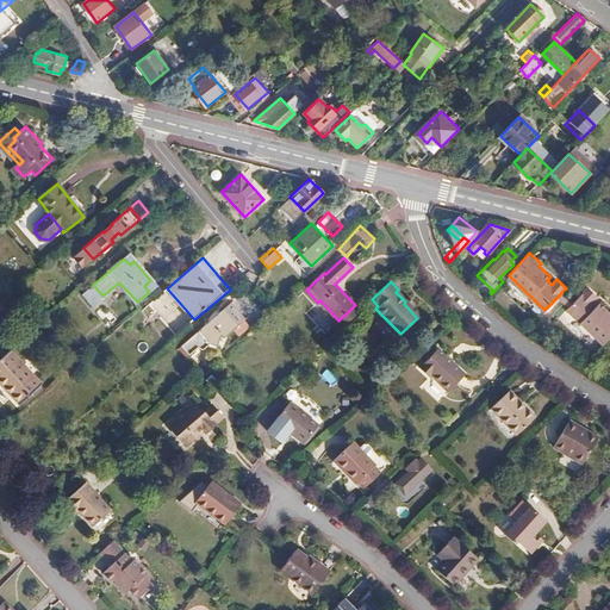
[(570,307),(568,309),(603,342),(609,335),(609,309),(601,300),(597,304),(593,300),(597,296),(589,287),(576,300),(570,307)]
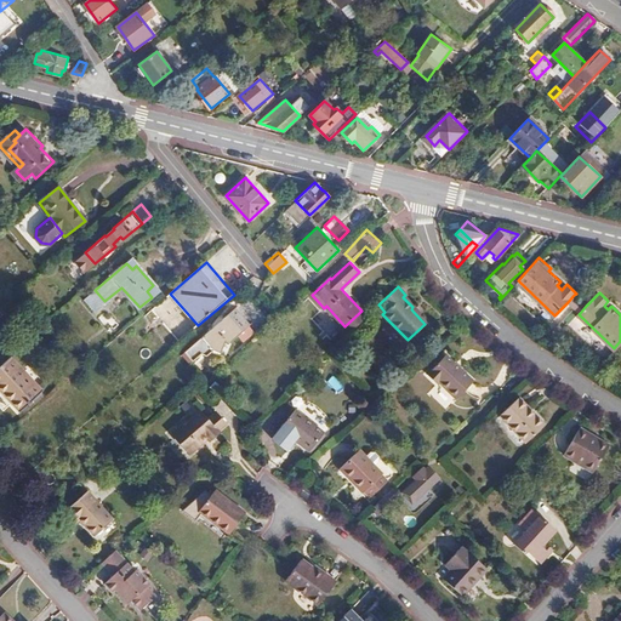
[(568,302),(573,306),(579,300),(574,295),(568,302)]
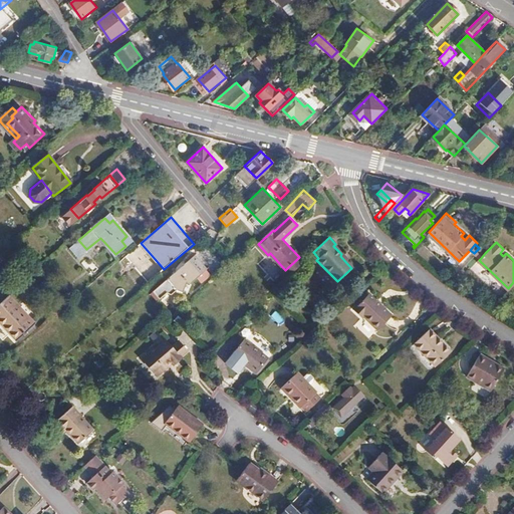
[(474,253),(480,259),(485,253),(479,248),(474,253)]
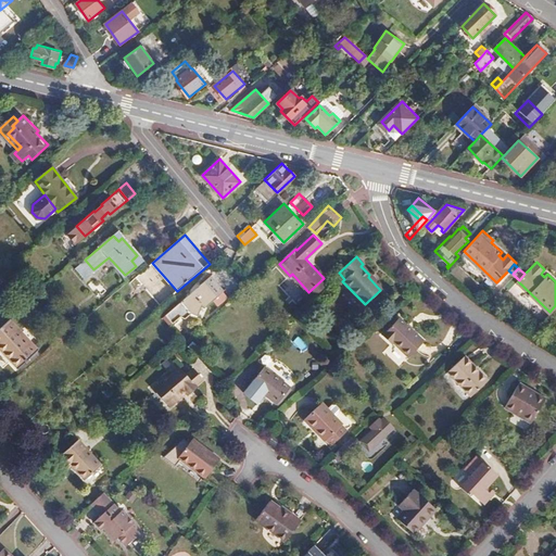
[(141,273),(131,283),(139,290),(149,279),(141,273)]
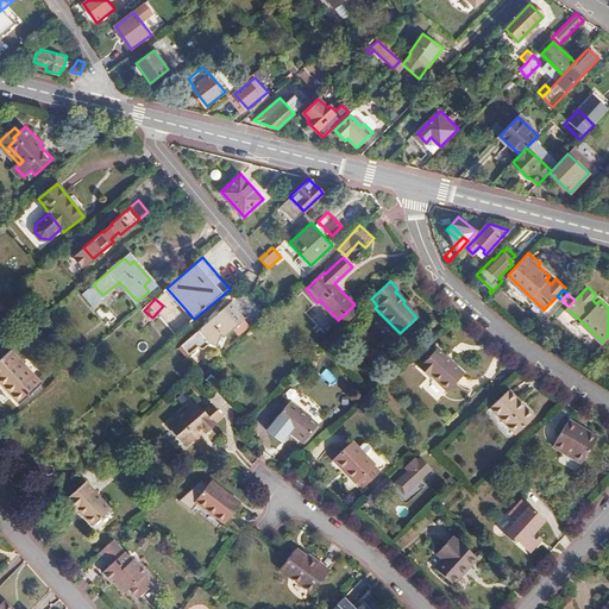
[(199,334),(181,347),(189,357),(198,349),(202,351),(208,346),(215,350),(220,338),(226,340),(227,338),(237,330),(246,321),(230,307),(223,313),(199,334)]
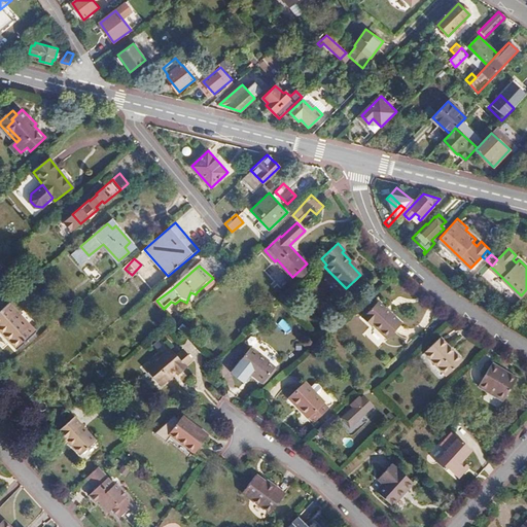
[(400,323),(378,302),(362,317),(371,325),(373,323),(387,338),(400,323)]
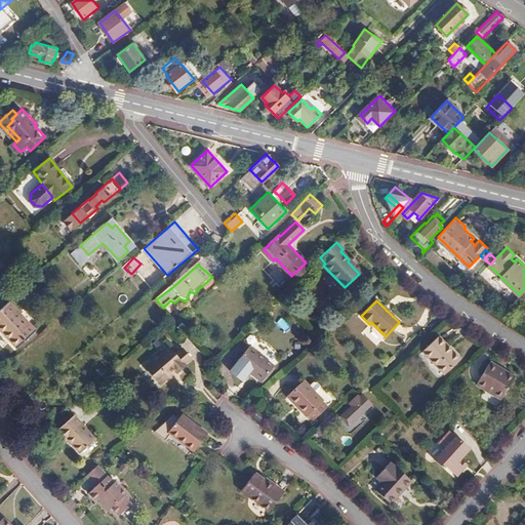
[(9,301),(0,310),(0,327),(18,348),(36,330),(9,301)]
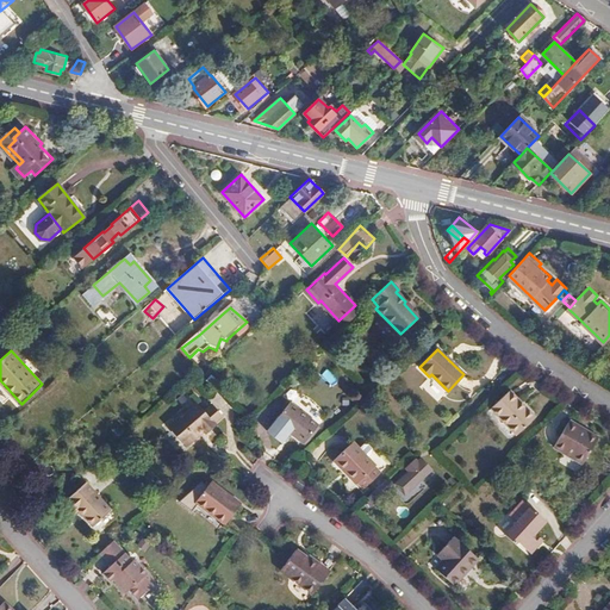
[(518,398),(509,388),(491,406),(500,416),(518,398)]
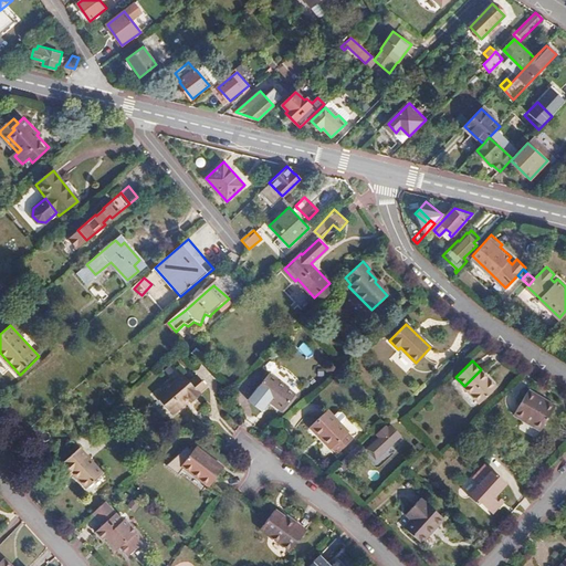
[(498,386),(481,369),(464,386),(480,402),(498,386)]
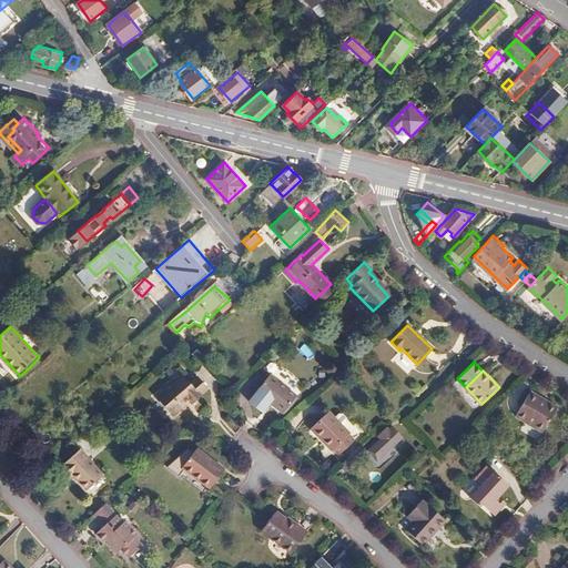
[(201,395),(183,374),(158,397),(172,415),(183,406),(182,404),(189,398),(192,403),(201,395)]
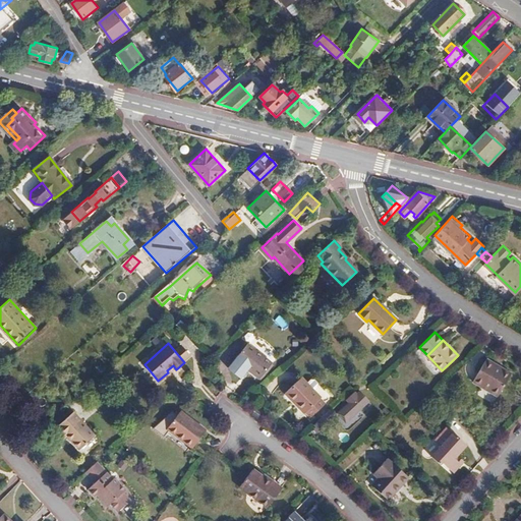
[(271,361),(246,343),(234,360),(258,379),(271,361)]
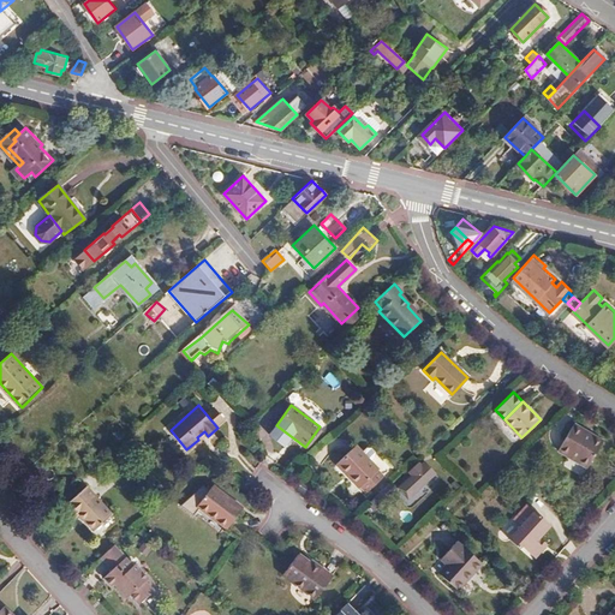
[(597,449),(569,433),(557,451),(586,467),(597,449)]
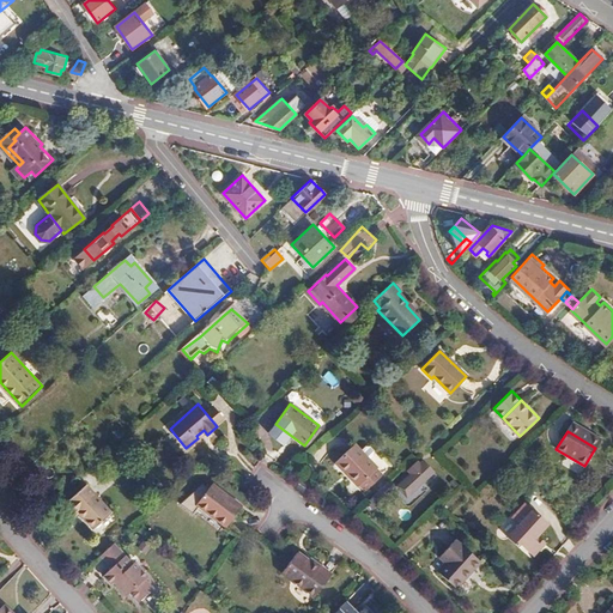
[(356,444),(335,462),(344,472),(346,469),(360,484),(366,490),(381,474),(376,469),(377,467),(369,459),(374,455),(374,450),(370,447),(366,447),(362,450),(356,444)]
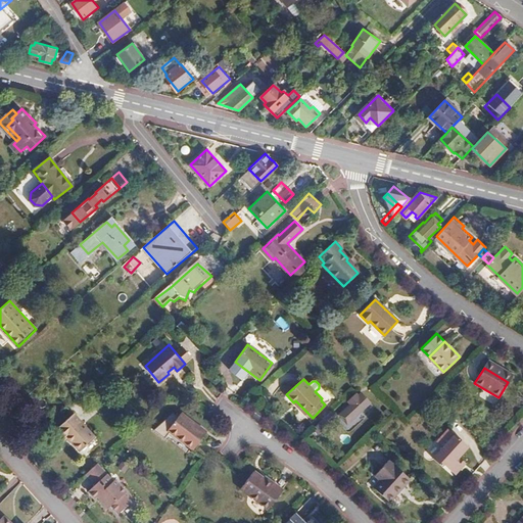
[(349,399),(353,405),(347,410),(346,409),(340,415),(346,422),(369,401),(363,394),(361,397),(357,393),(349,399)]
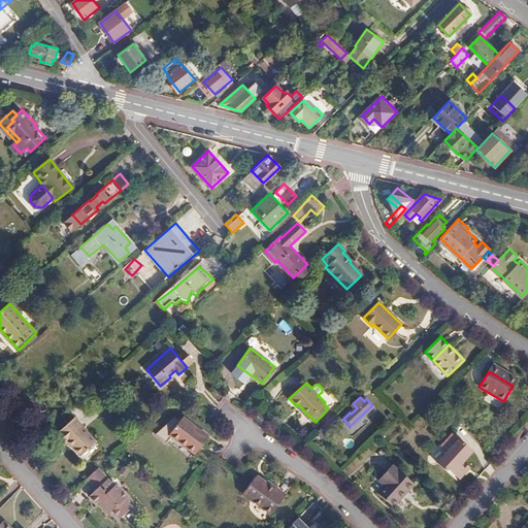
[(298,404),(296,406),(308,419),(310,417),(298,404)]
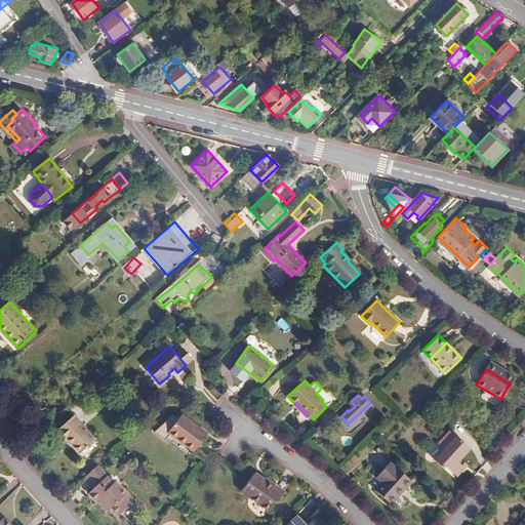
[(337,416),(333,412),(314,430),(320,437),(334,422),(333,420),(337,416)]
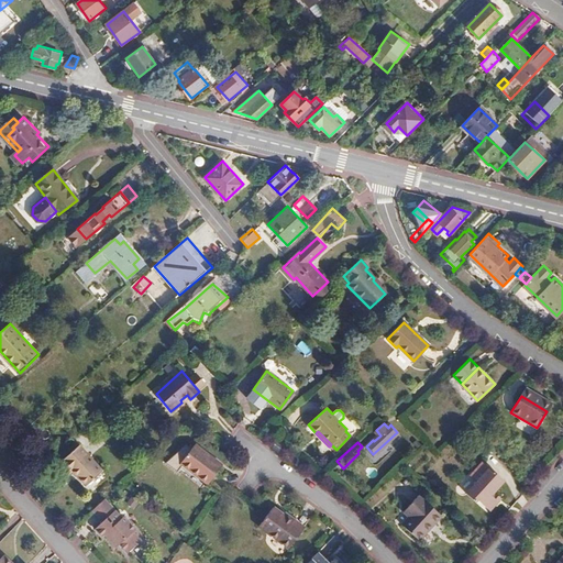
[(79,445),(58,463),(68,474),(72,471),(86,486),(101,471),(79,445)]
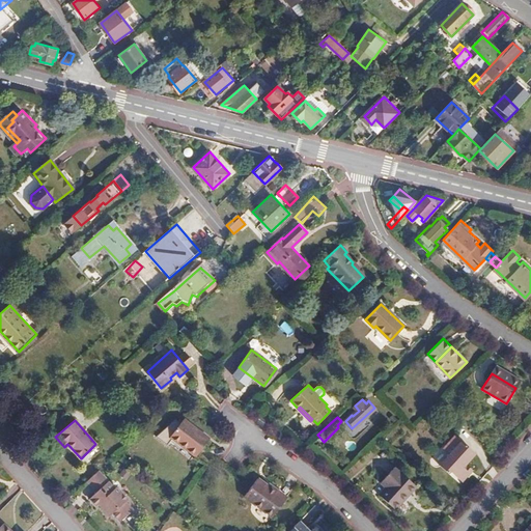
[(186,420),(172,437),(196,455),(210,439),(186,420)]
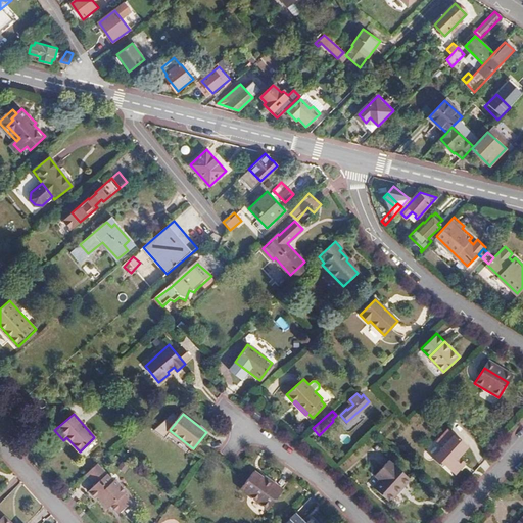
[(467,445),(454,434),(432,459),(441,466),(443,464),(453,472),(460,463),(456,460),(467,445)]
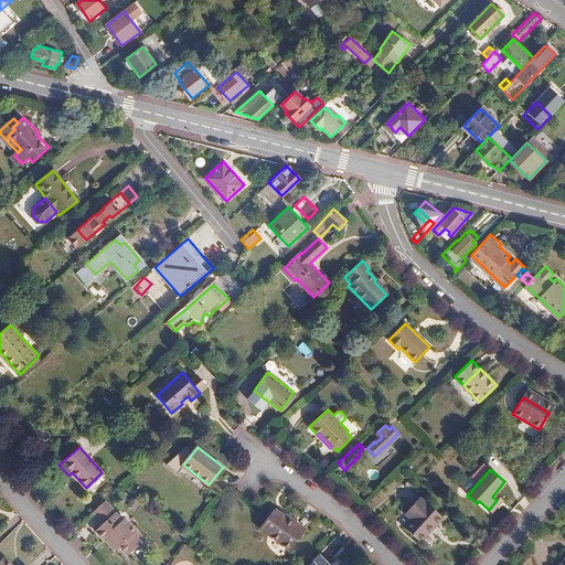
[(435,526),(443,519),(425,502),(419,498),(404,514),(409,519),(403,526),(418,541),(433,524),(435,526)]
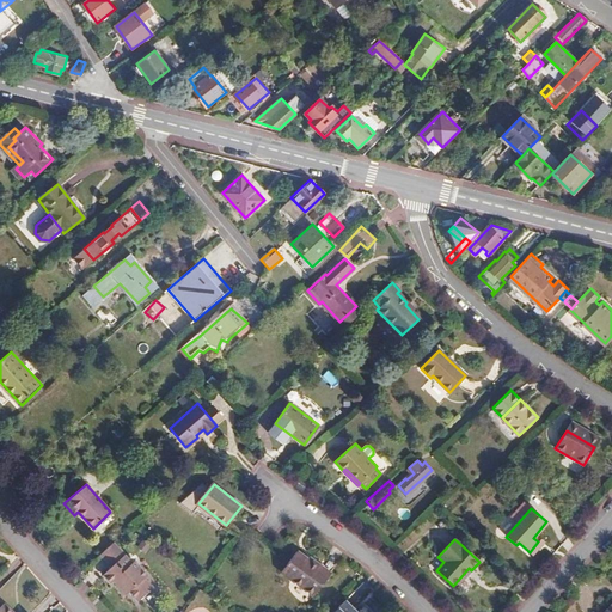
[(101,555),(111,565),(103,574),(111,583),(117,576),(122,581),(121,583),(121,586),(122,588),(124,591),(127,592),(129,591),(139,601),(153,587),(145,577),(147,575),(135,561),(133,563),(114,542),(101,555)]
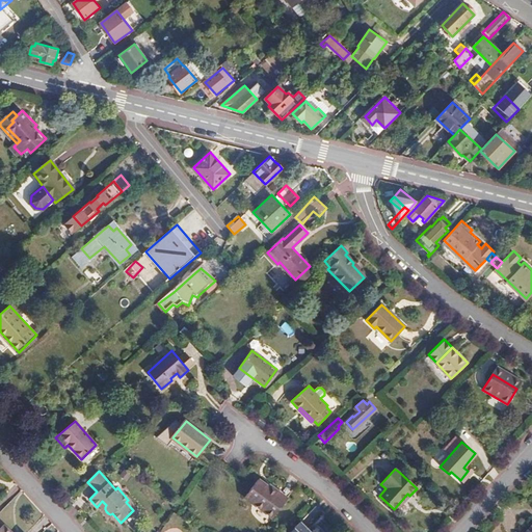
[(258,479),(244,497),(272,517),(288,498),(276,489),(273,493),(266,487),(267,485),(258,479)]
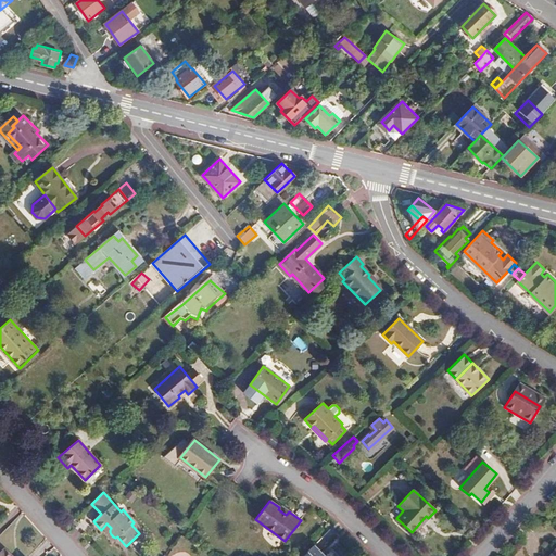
[(337,555),(338,555),(331,550),(325,555),(314,544),(302,555),(337,555)]
